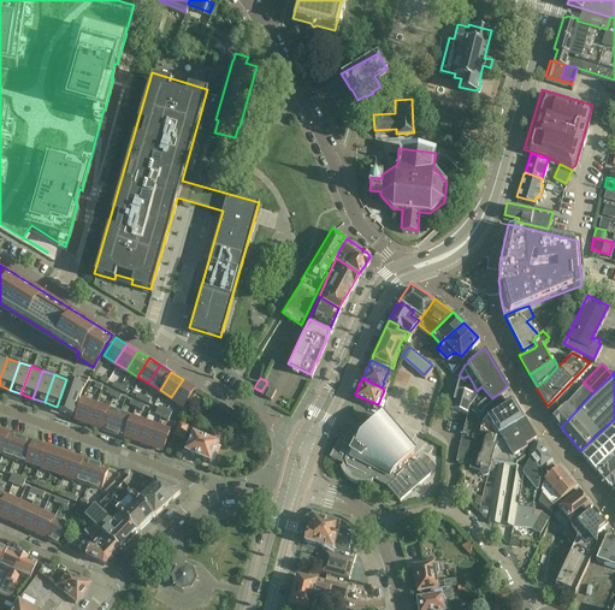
[(66,379),(57,407),(70,412),(72,412),(82,384),(66,379)]
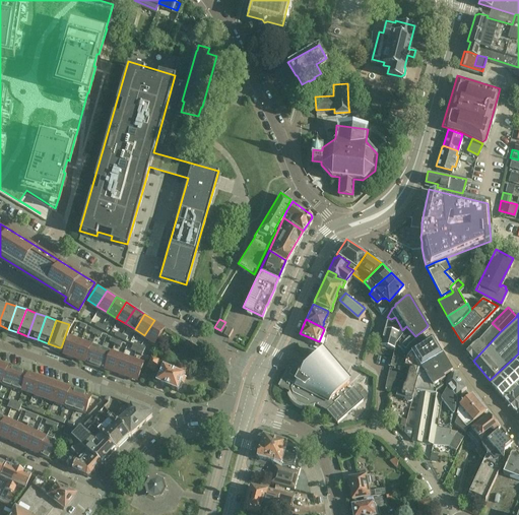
[(154,320),(144,335),(153,341),(164,326),(154,320)]
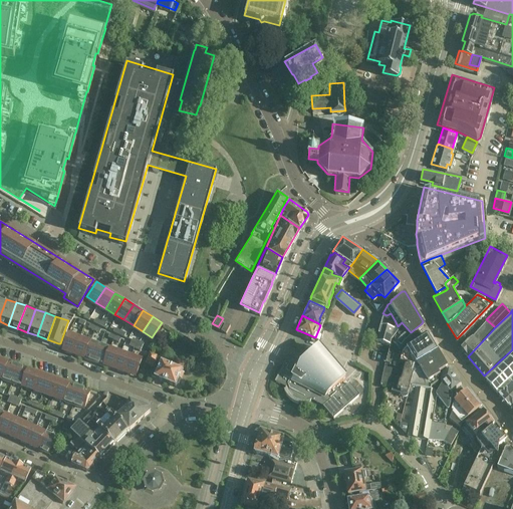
[(225,319),(220,327),(225,330),(229,322),(227,321),(225,319)]
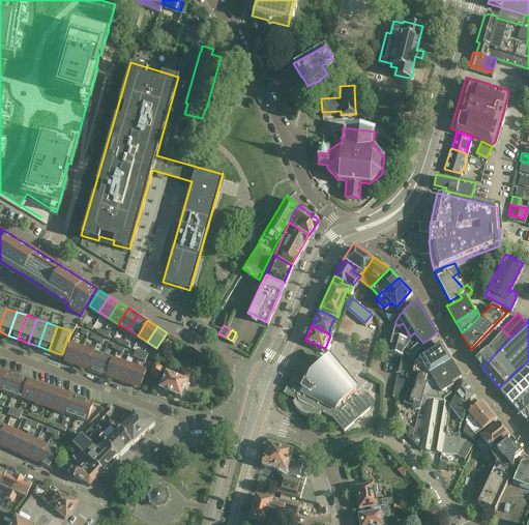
[(482,368),(510,338),(501,329),(487,345),(485,344),(481,347),(473,355),(475,357),(474,357),(474,358),(475,360),(477,360),(480,363),(479,365),(482,368)]
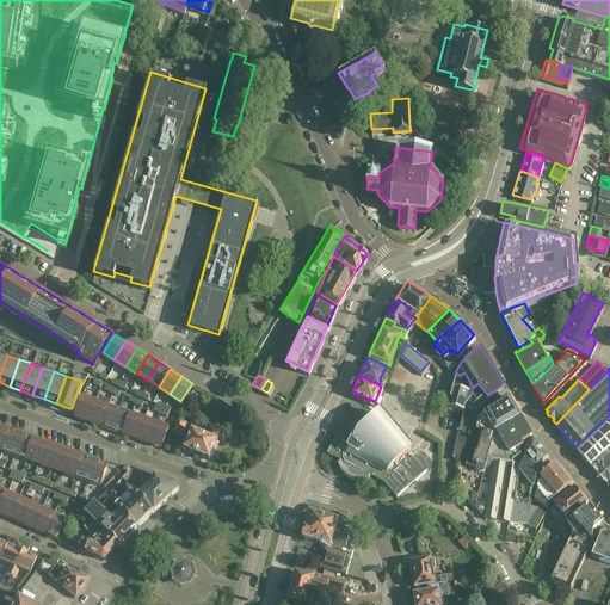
[(451,383),(447,402),(462,406),(463,407),(463,405),(464,401),(469,394),(473,388),(469,381),(468,387),(451,383)]
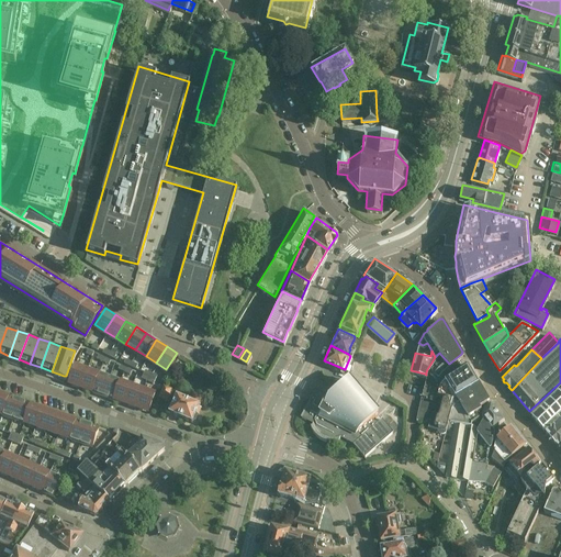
[(421,393),(419,393),(425,396),(430,376),(436,378),(442,370),(449,364),(439,355),(432,363),(427,369),(426,375),(425,374),(423,382),(423,383),(421,393)]
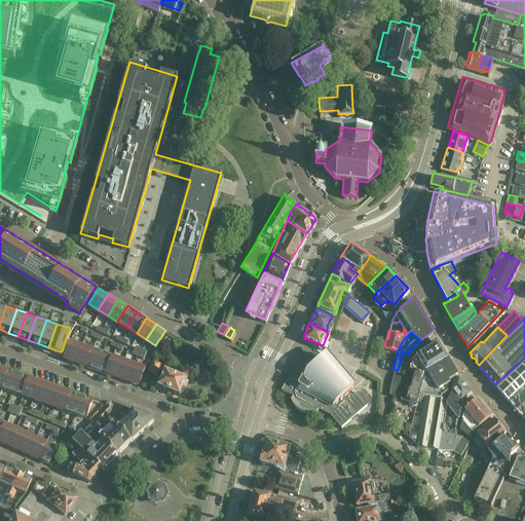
[(70,338),(64,356),(74,360),(80,342),(70,338)]
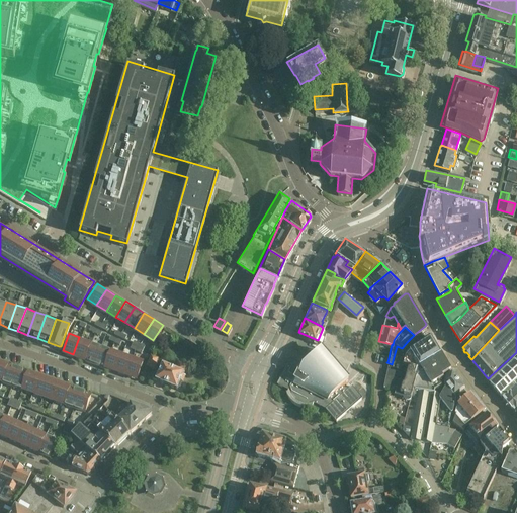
[(419,362),(441,350),(440,349),(430,333),(429,333),(409,347),(406,350),(405,352),(403,358),(403,361),(408,362),(405,372),(415,375),(419,362)]
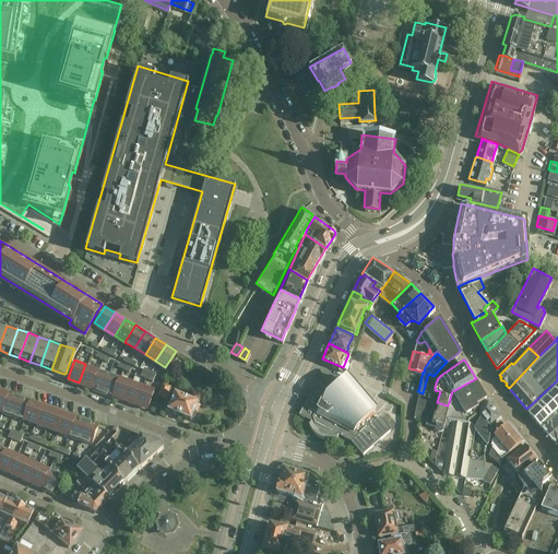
[(85,364),(79,382),(90,386),(96,367),(85,364)]
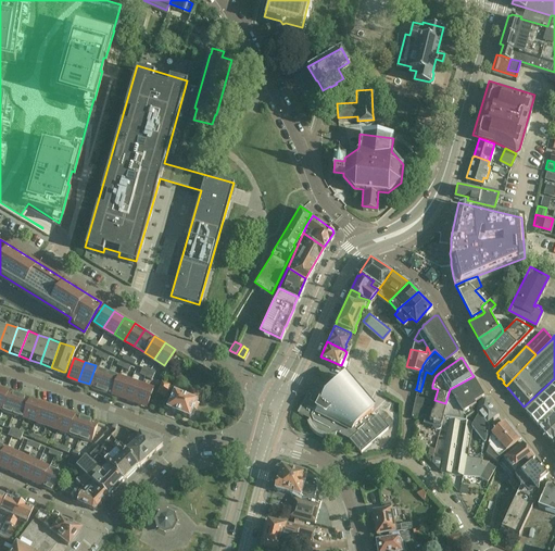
[(96,365),(89,384),(101,388),(108,370),(96,365)]
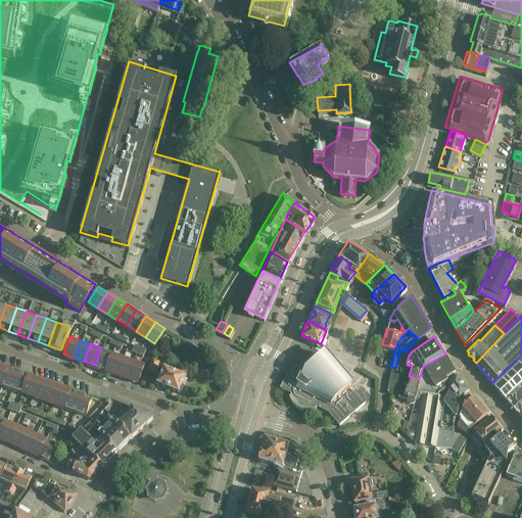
[(101,347),(95,365),(105,369),(111,351),(101,347)]
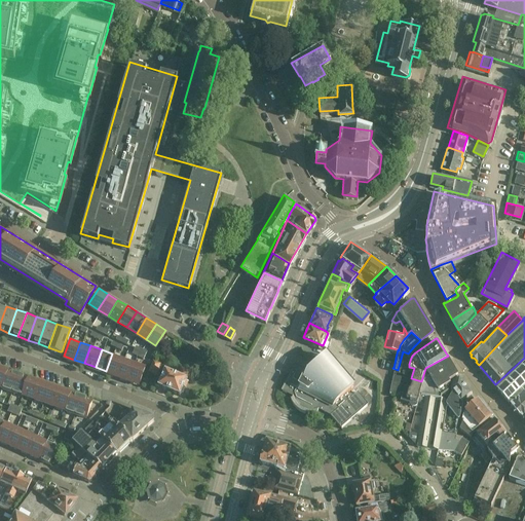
[(326,352),(315,362),(307,369),(303,367),(301,371),(292,366),(282,387),(292,393),(291,396),(290,395),(290,396),(292,400),(294,403),(296,405),(299,407),(302,409),(307,410),(313,410),(316,409),(315,409),(317,406),(330,412),(340,424),(341,424),(340,423),(367,401),(367,402),(368,401),(357,388),(352,392),(347,389),(353,384),(352,383),(352,384),(326,354),(326,352)]
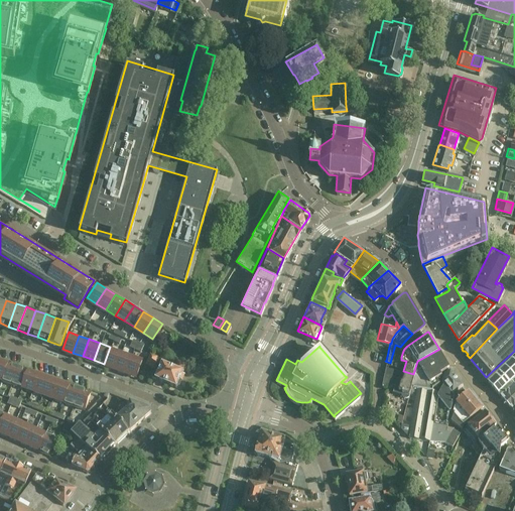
[(110,347),(104,364),(114,367),(120,350),(110,347)]
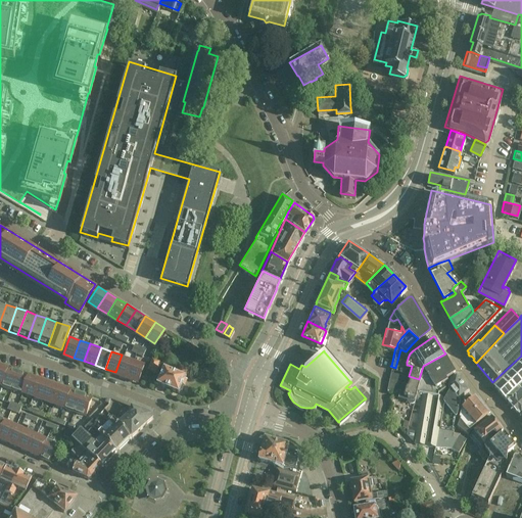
[(423,366),(419,379),(417,388),(416,389),(422,390),(419,410),(415,440),(435,443),(443,393),(437,392),(437,389),(444,385),(441,380),(446,377),(445,375),(455,370),(445,354),(423,366)]
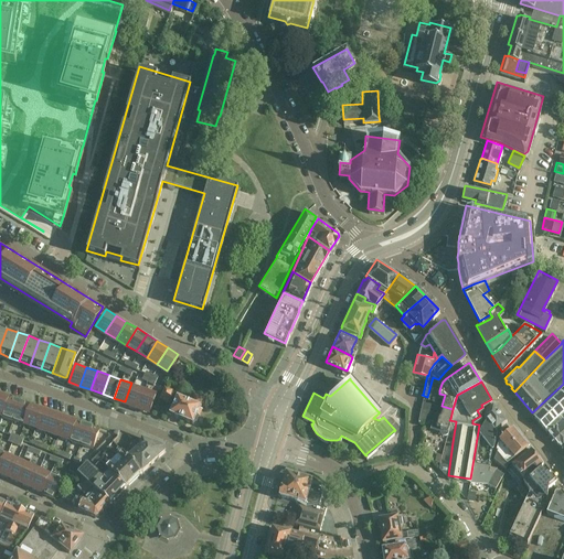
[(131,383),(125,401),(137,406),(144,387),(131,383)]
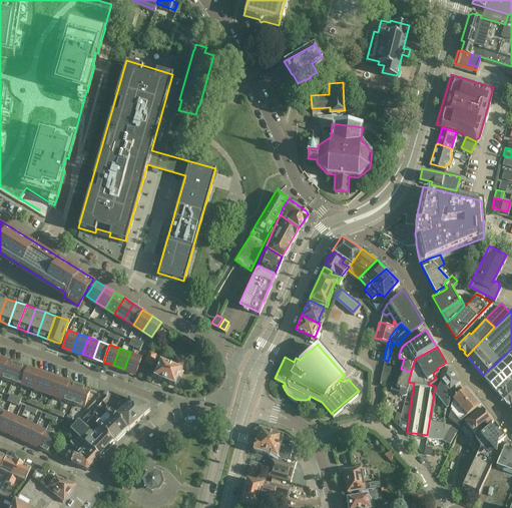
[(156,351),(148,348),(143,360),(151,363),(156,351)]
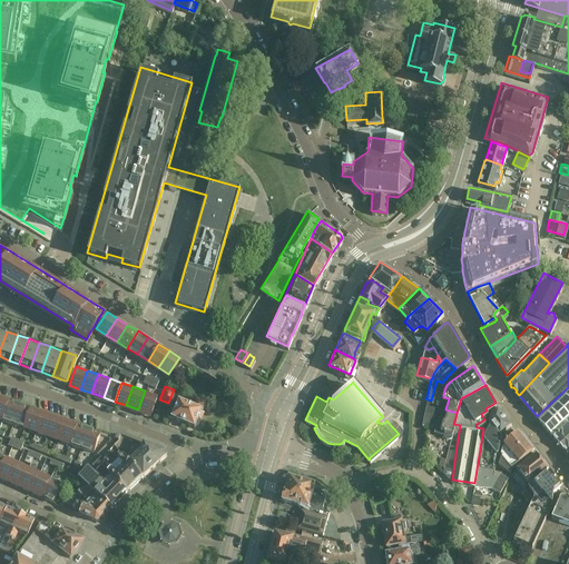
[(145,391),(138,409),(149,414),(156,395),(145,391)]
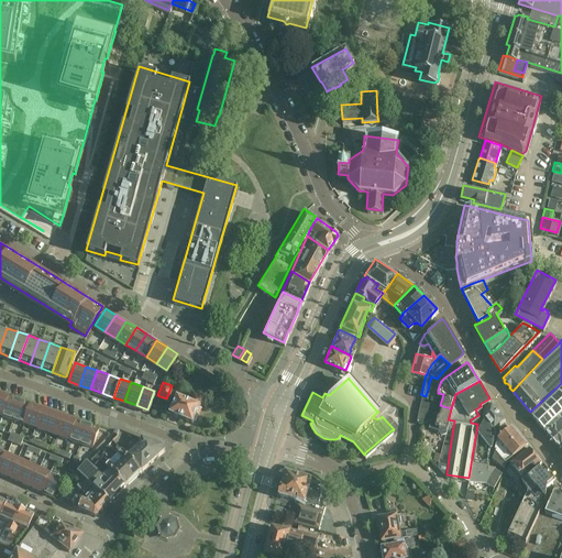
[(546,429),(547,429),(550,433),(549,434),(555,440),(559,444),(561,441),(561,386),(559,390),(558,390),(531,413),(543,426),(544,425),(546,424),(548,427),(546,429)]
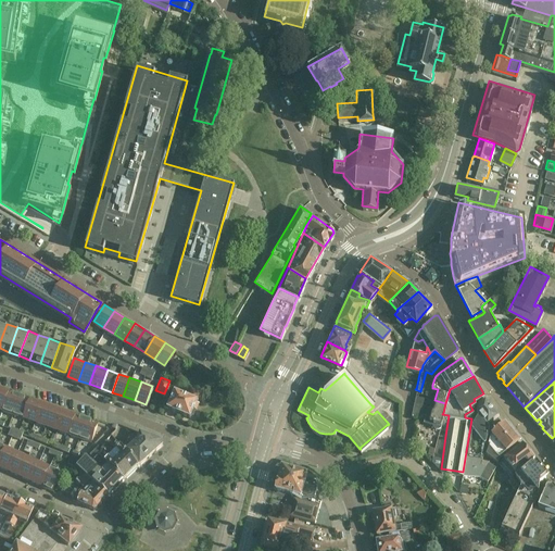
[(167,393),(163,403),(189,414),(189,413),(192,412),(193,409),(192,405),(199,389),(190,386),(188,392),(184,390),(185,387),(176,384),(175,386),(174,386),(171,395),(167,393)]
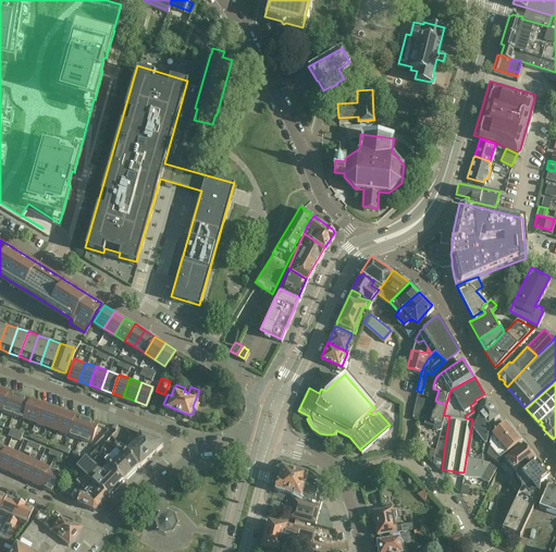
[(12,412),(19,393),(7,389),(0,407),(12,412)]
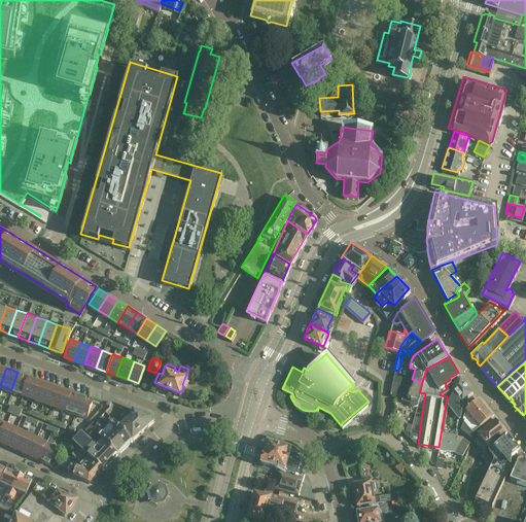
[(22,393),(28,376),(18,372),(11,389),(22,393)]
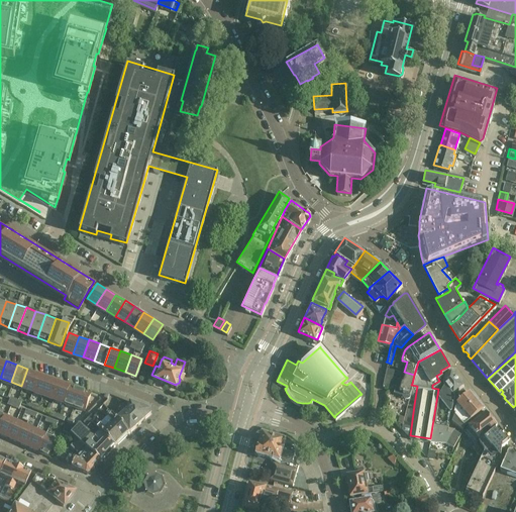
[(401,369),(386,366),(385,371),(399,375),(401,369)]
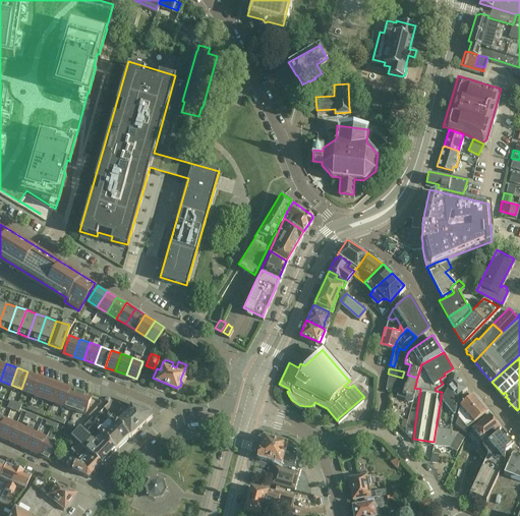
[(449,432),(452,420),(458,399),(459,397),(457,394),(466,385),(454,369),(447,376),(444,384),(446,386),(443,397),(441,402),(435,434),(449,435),(449,432)]
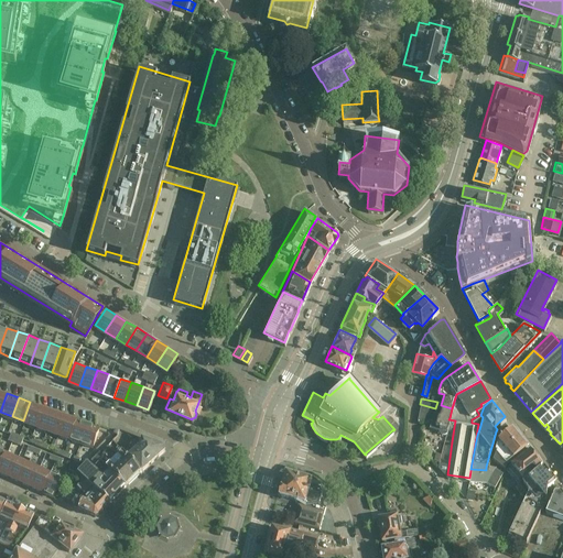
[(30,402),(23,420),(34,424),(41,405),(30,402)]
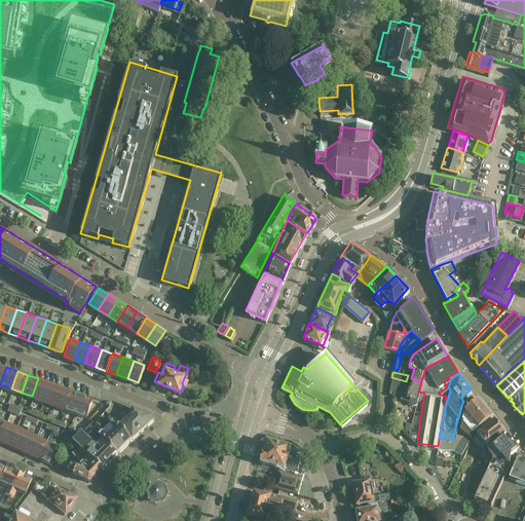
[(391,377),(388,389),(396,392),(401,386),(402,380),(391,377)]
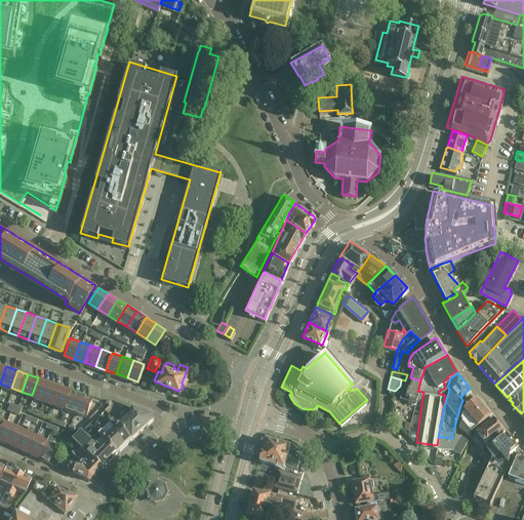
[(38,377),(32,395),(43,399),(49,382),(38,377)]
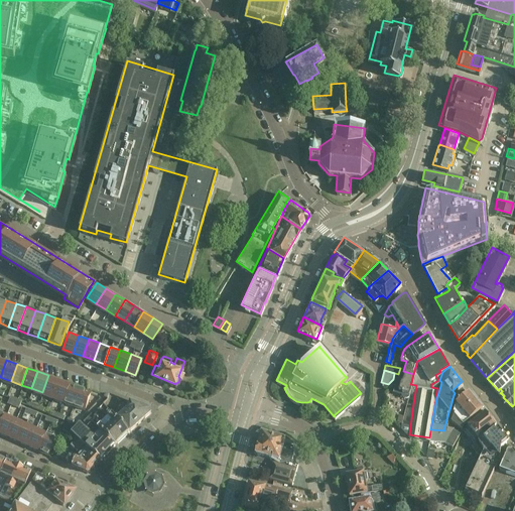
[(410,384),(411,383),(413,374),(403,371),(402,377),(396,375),(392,390),(400,392),(402,394),(403,395),(405,395),(407,394),(410,384)]
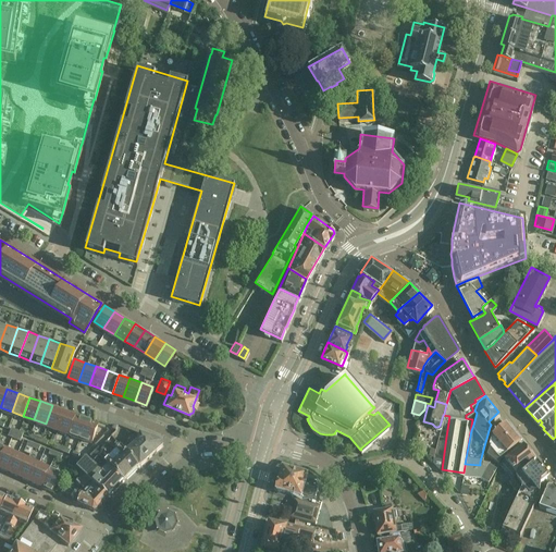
[(52,405),(46,424),(57,428),(63,409),(52,405)]
